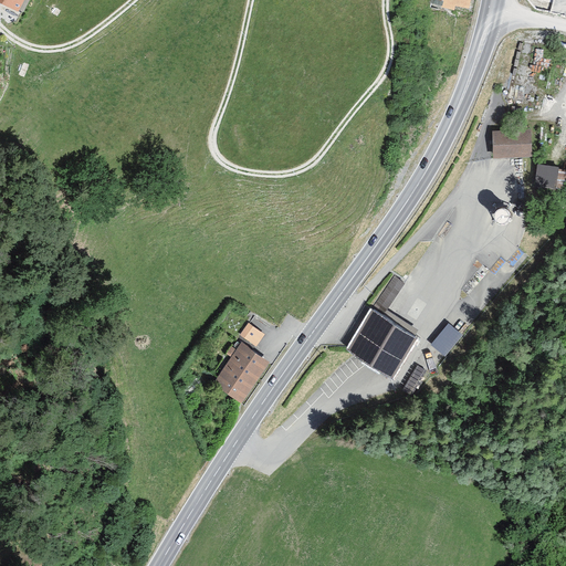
[(463,8),(464,0),(439,0),(438,8),(451,11),(452,6),(463,8)]
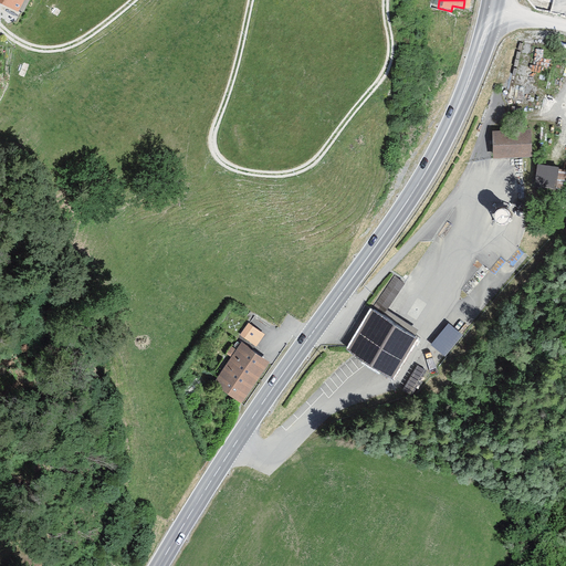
[(531,129),(492,132),(494,158),(532,156),(531,129)]
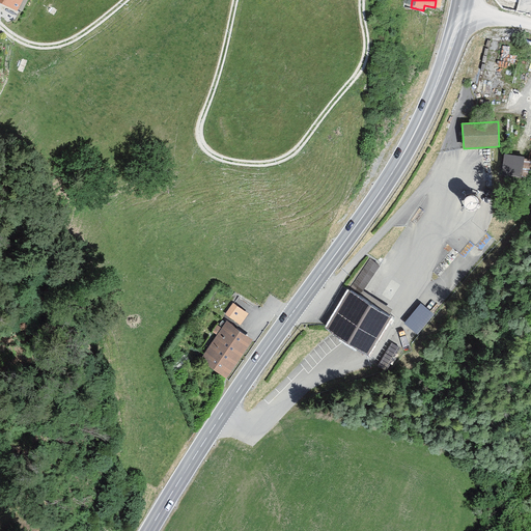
[(525,157),(503,154),(501,175),(522,177),(525,157)]
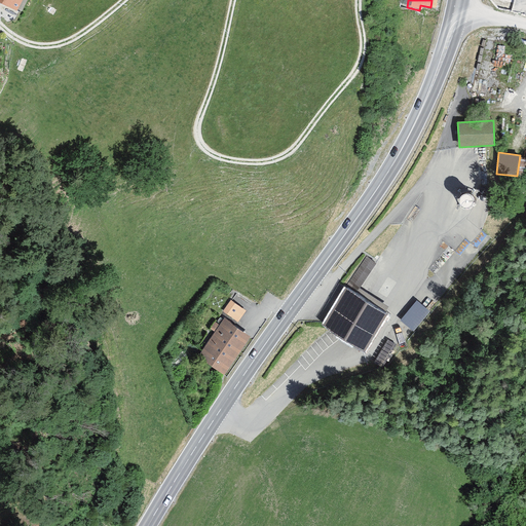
[(472,195),(473,186),(461,184),(460,193),(472,195)]
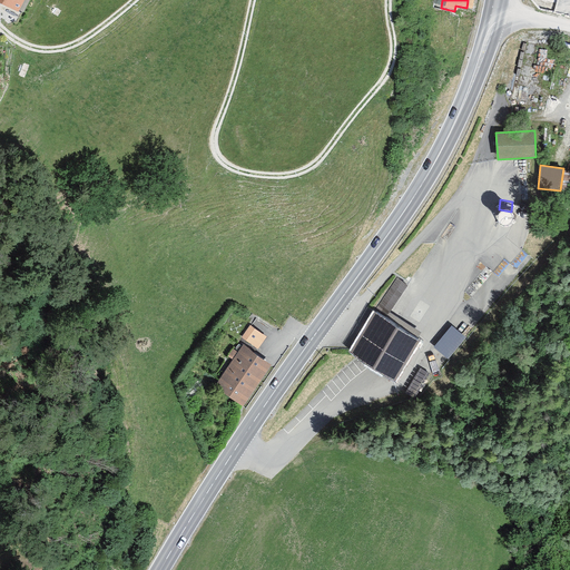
[(397,278),(350,352),(396,381),(422,342),(418,340),(422,332),(391,312),(409,285),(397,278)]
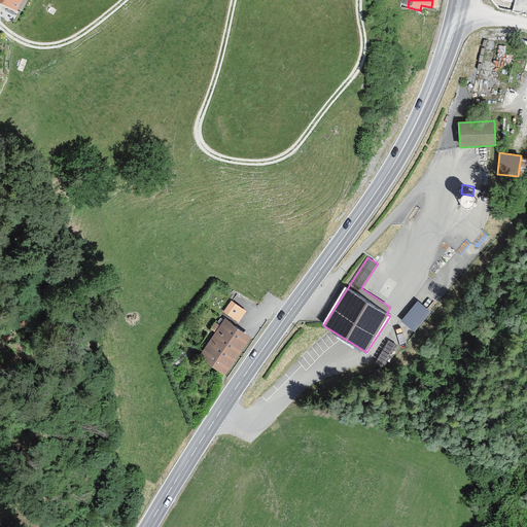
[(223,311),(239,322),(248,309),(232,299),(223,311)]
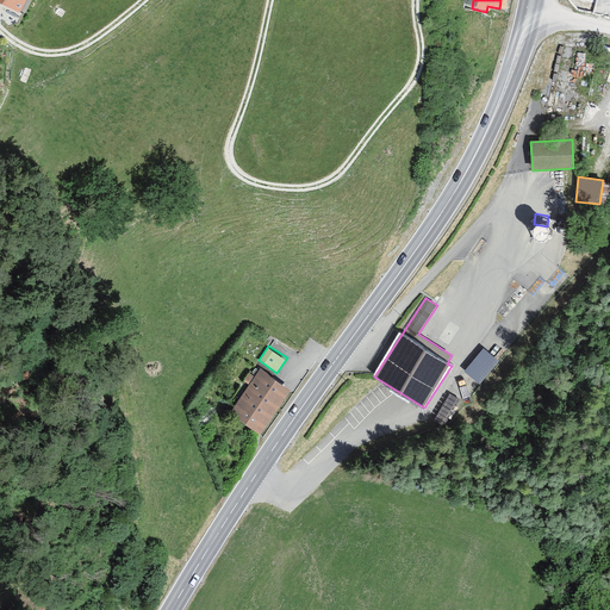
[(499,361),(483,348),(464,372),(480,385),(499,361)]
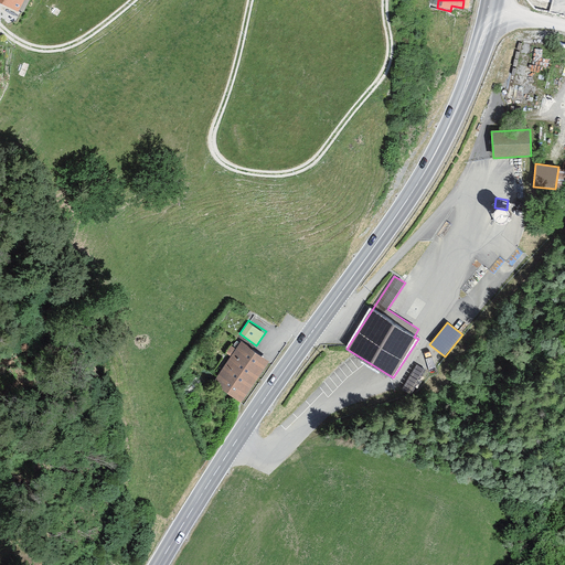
[(265,362),(237,344),(211,385),(238,403),(265,362)]
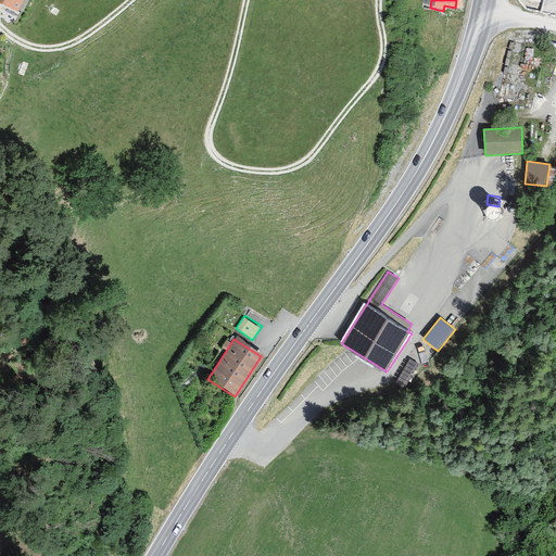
All buildings are outlined.
